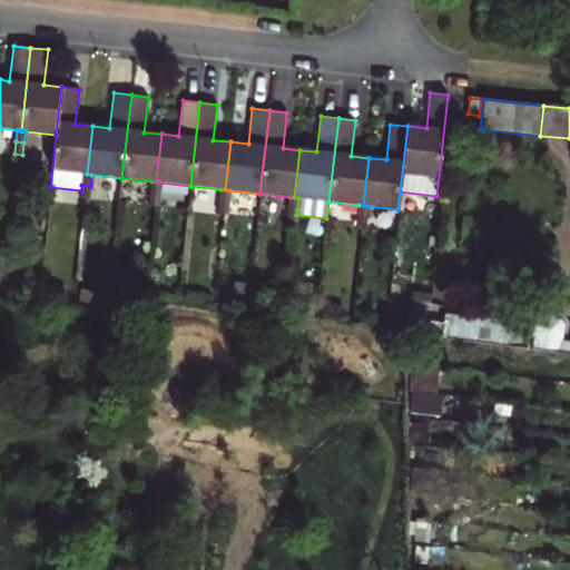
[(160,183),(156,182),(151,182),(150,193),(159,194),(160,183)]
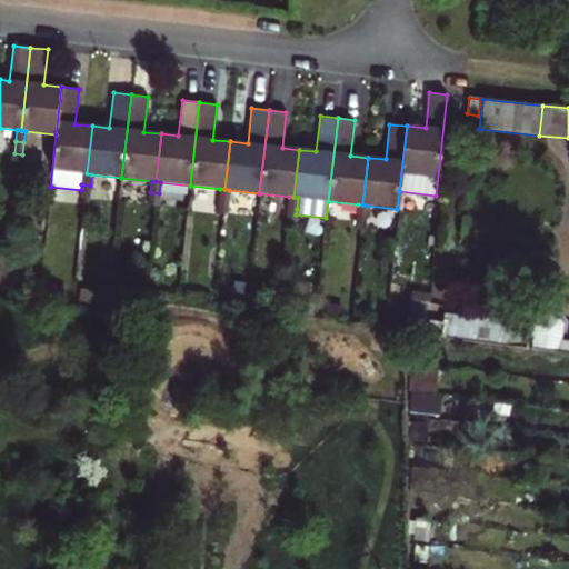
[(80,197),(88,198),(90,186),(81,185),(81,190),(80,197)]
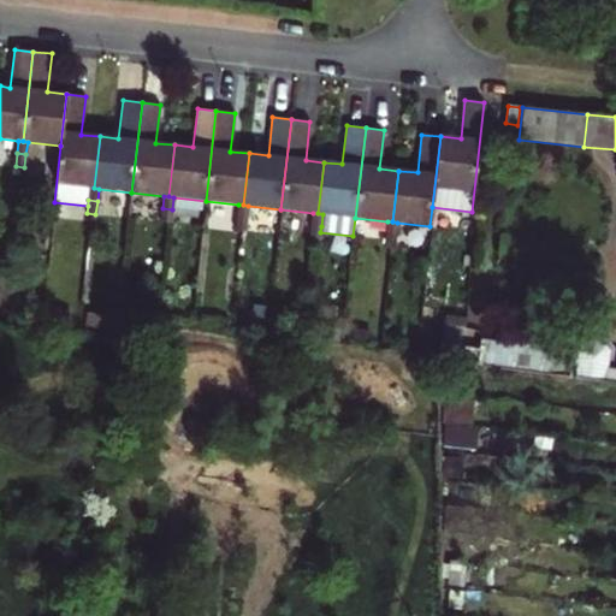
[(243,205),(238,205),(237,217),(247,218),(248,206),(243,205)]
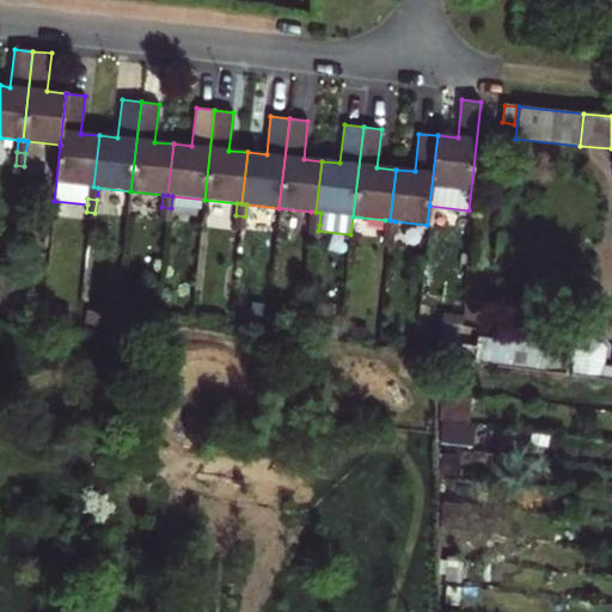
[(171,208),(161,207),(160,220),(169,221),(171,208)]
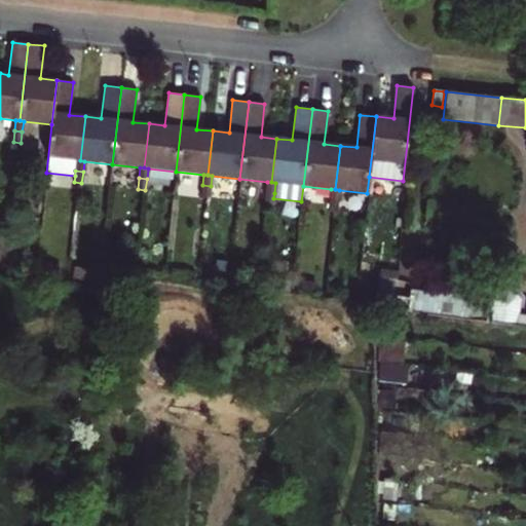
[(271,182),(267,182),(266,192),(274,193),(275,183),(271,182)]
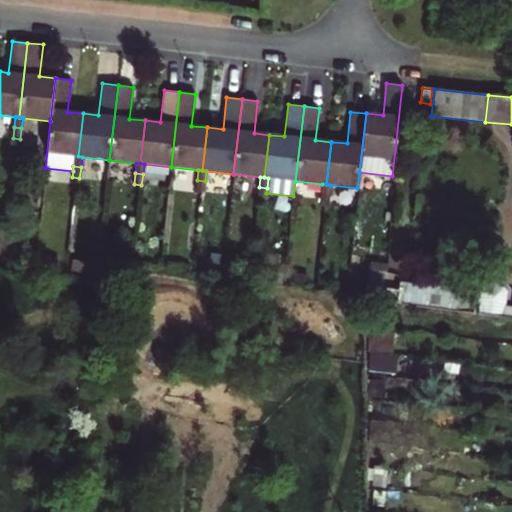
[(197,180),(196,191),(200,191),(203,192),(205,181),(197,180)]
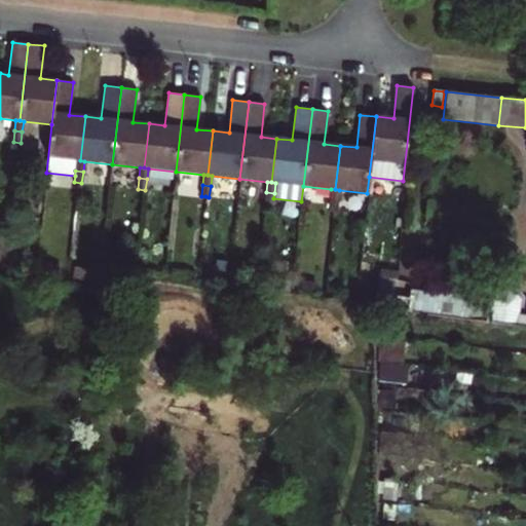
[(335,189),(331,189),(330,199),(338,200),(339,190),(335,189)]
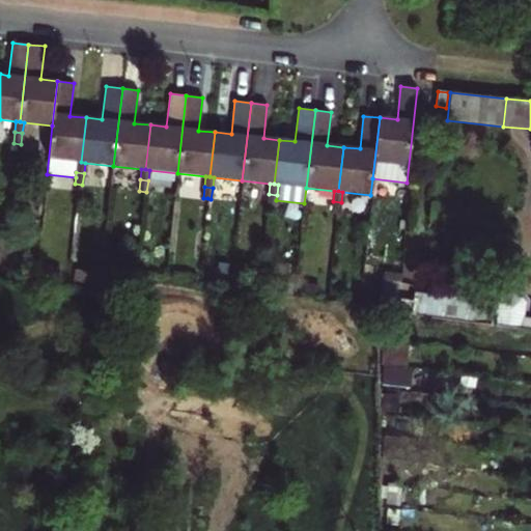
[(269,194),(268,205),(272,205),(276,206),(276,200),(277,195),(269,194)]
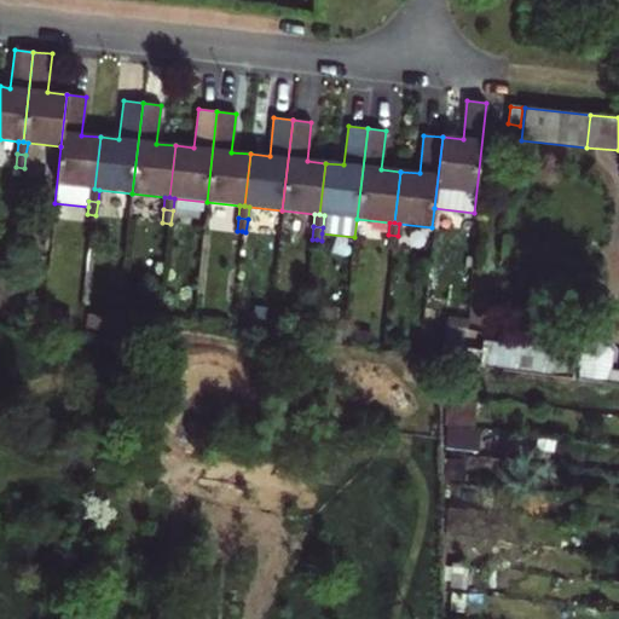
[(388,235),(387,248),(392,248),(395,249),(398,236),(388,235)]
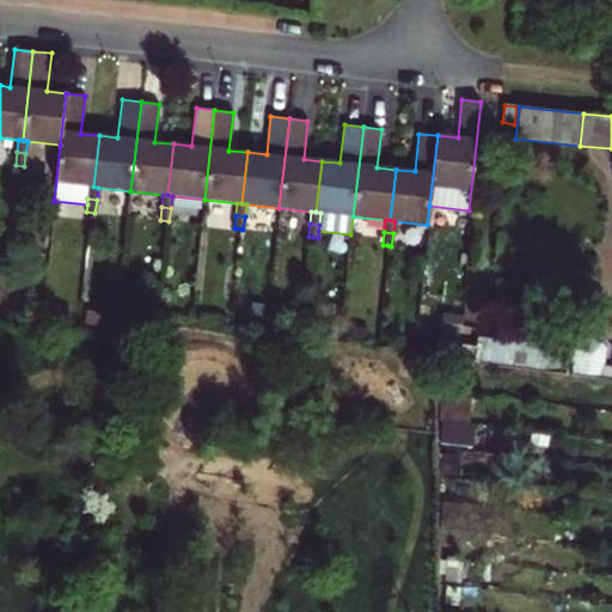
[(440,323),(461,326),(463,317),(442,313),(440,323)]
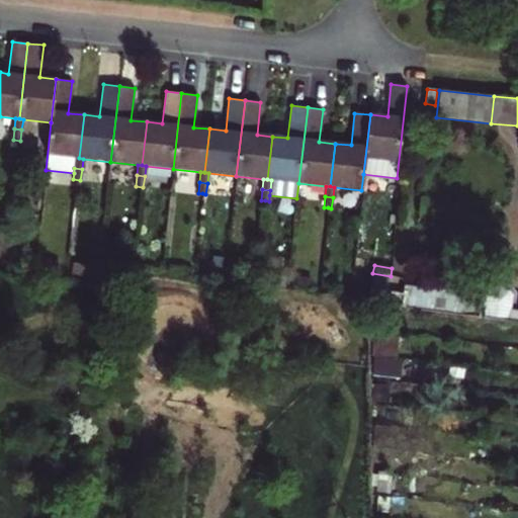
[(370,288),(368,301),(398,306),(402,307),(483,318),(517,322),(517,312),(511,312),(513,294),(509,289),(489,287),(484,291),(454,291),(405,286),(404,293),(370,288)]
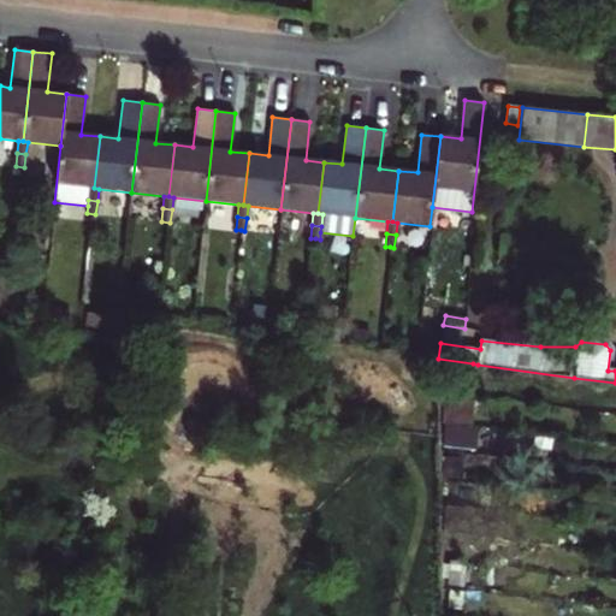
[(438,359),(439,371),(472,375),(473,363),(438,359)]
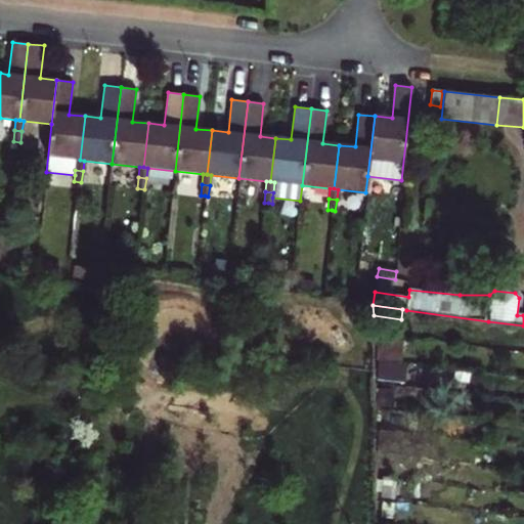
[(374,337),(374,360),(401,363),(403,340),(374,337)]
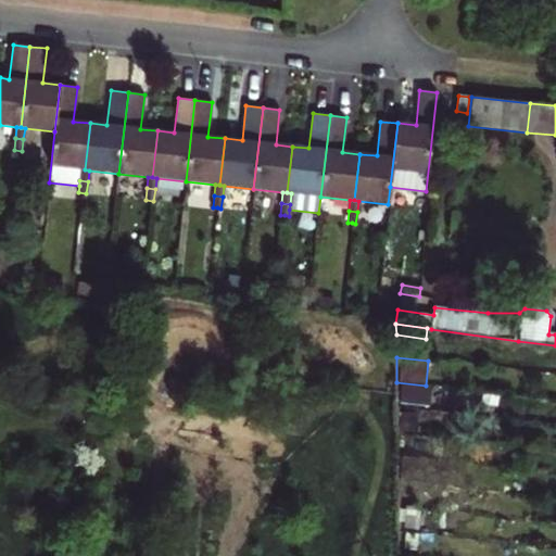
[(464,374),(475,375),(476,365),(465,364),(464,374)]
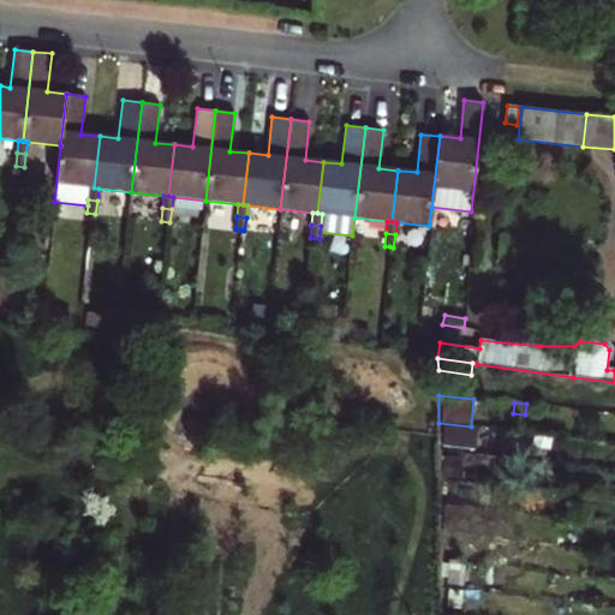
[(471,427),(443,424),(441,446),(475,448),(477,428),(471,427)]
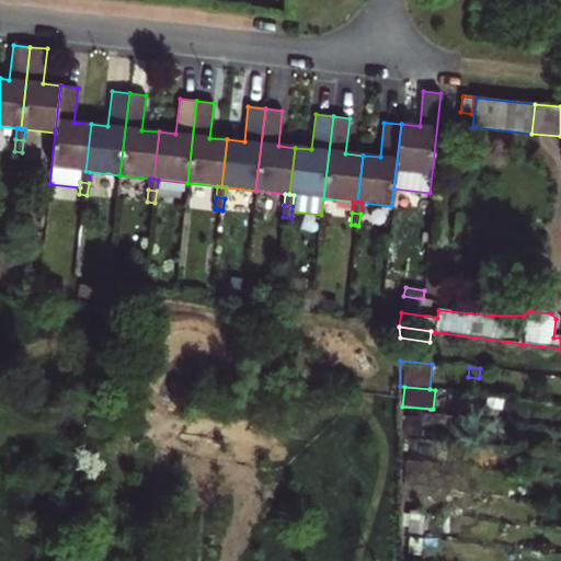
[(539,416),(540,407),(521,404),(519,414),(539,416)]
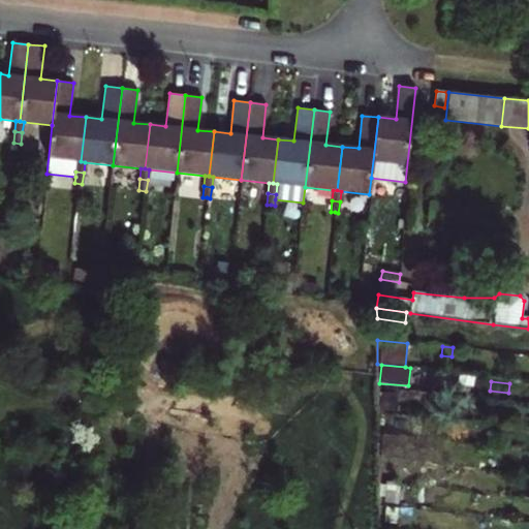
[(380,457),(414,461),(415,450),(406,449),(408,437),(382,434),(380,457)]
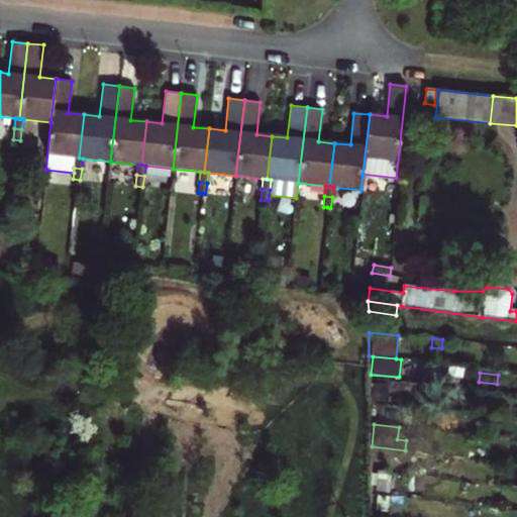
[(397,439),(406,440),(407,428),(399,427),(397,439)]
